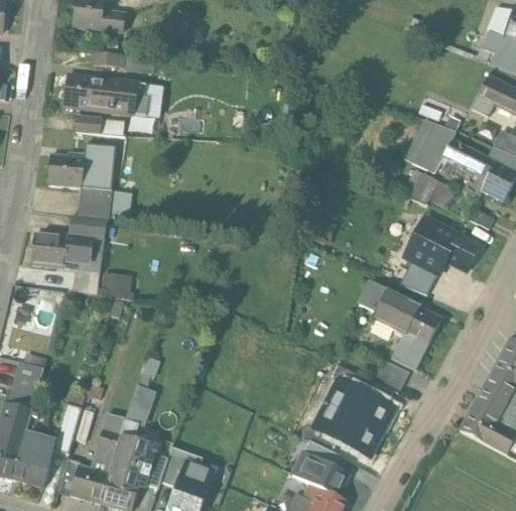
[(79,0),(76,26),(123,31),(125,14),(104,11),(105,0),(79,0)]
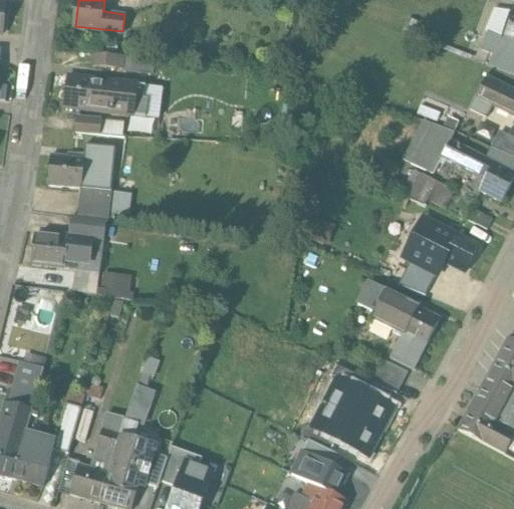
[(511,0),(498,34),(498,35),(513,41),(513,0),(511,0)]
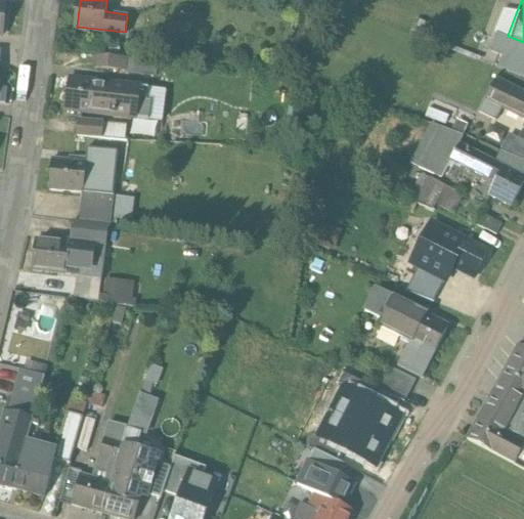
[(523,42),(508,36),(508,35),(493,29),(485,44),(523,59),(523,42)]
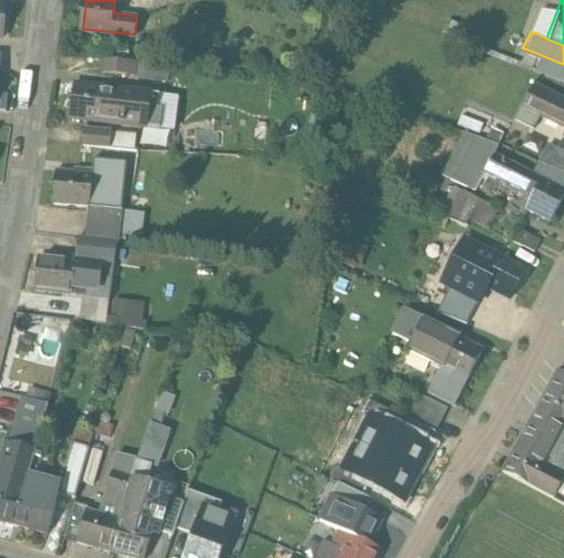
[(136,59),(106,56),(105,70),(134,73),(136,59)]
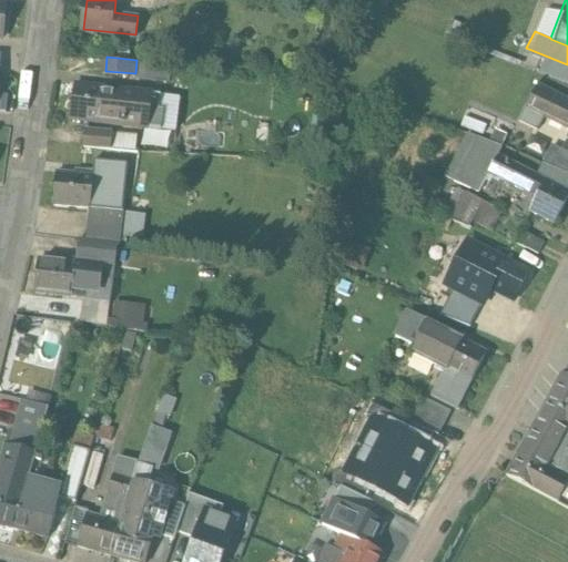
[(567,94),(539,80),(528,102),(565,121),(565,120),(567,121),(567,94)]
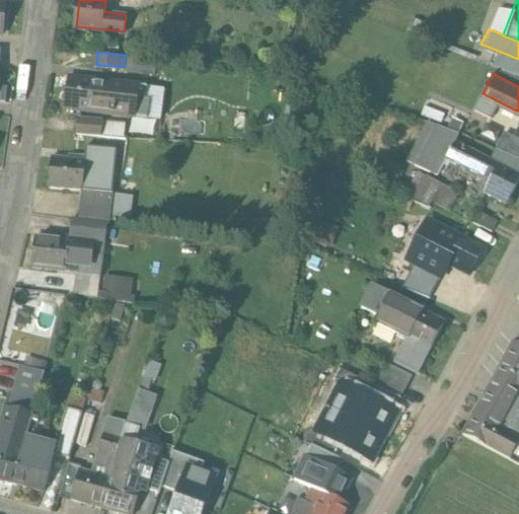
[(147,84),(106,80),(106,85),(94,83),(94,78),(70,76),(67,106),(149,116),(151,98),(146,97),(147,84)]
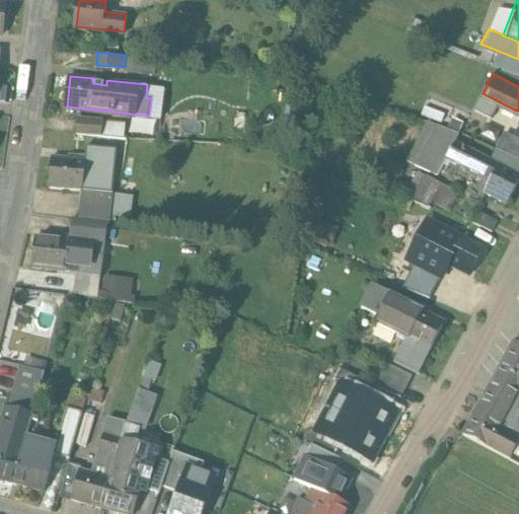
[(448,116),(431,108),(428,117),(445,123),(448,116)]
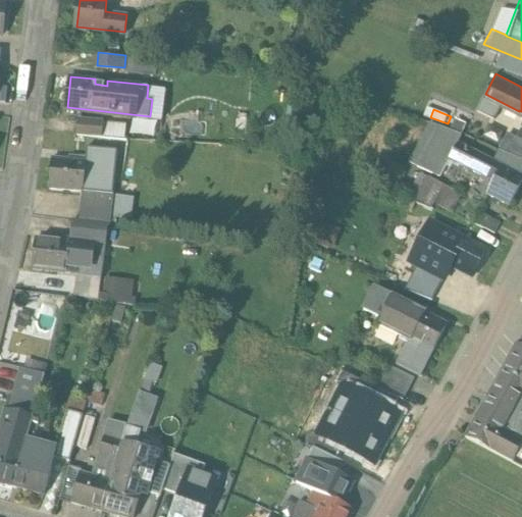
[(105,117),(82,116),(81,132),(104,134),(105,117)]
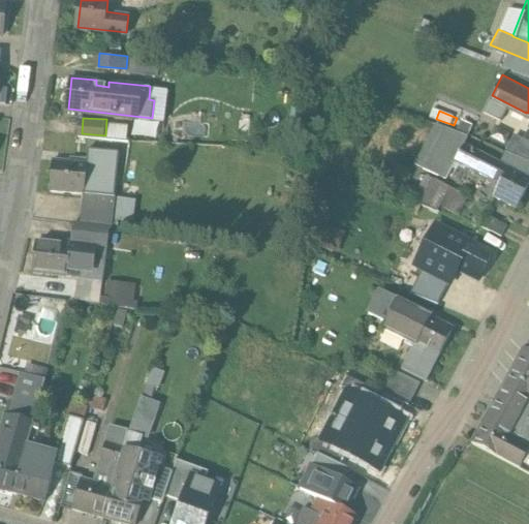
[(473,122),(462,118),(458,129),(469,133),(473,122)]
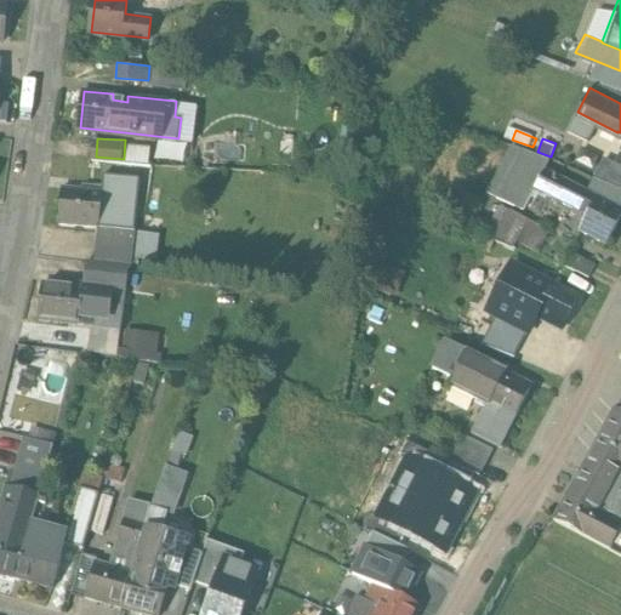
[(620,163),(607,157),(597,176),(620,186),(620,163)]
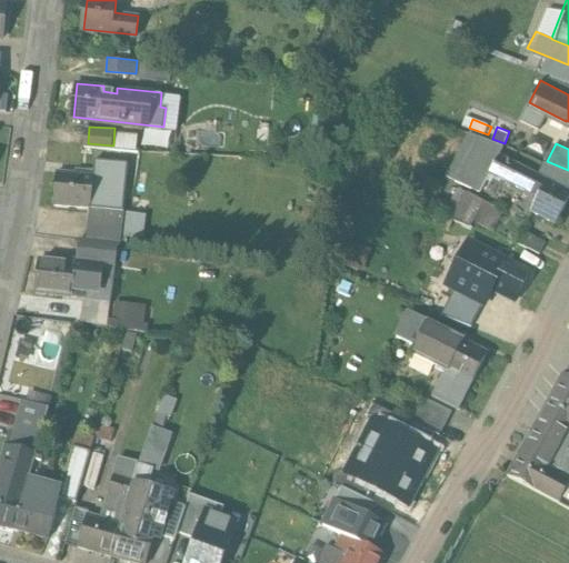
[(502,152),(492,146),(487,156),(497,162),(502,152)]
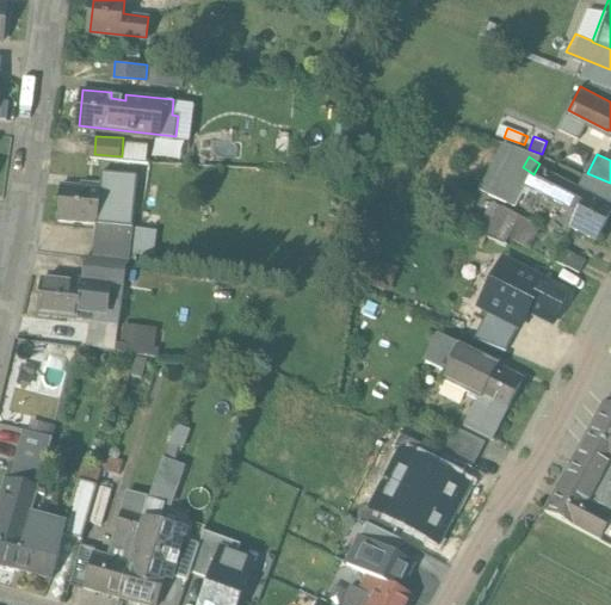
[(610,214),(610,202),(539,164),(534,174),(531,179),(568,201),(567,204),(580,211),(573,224),(598,238),(610,214)]
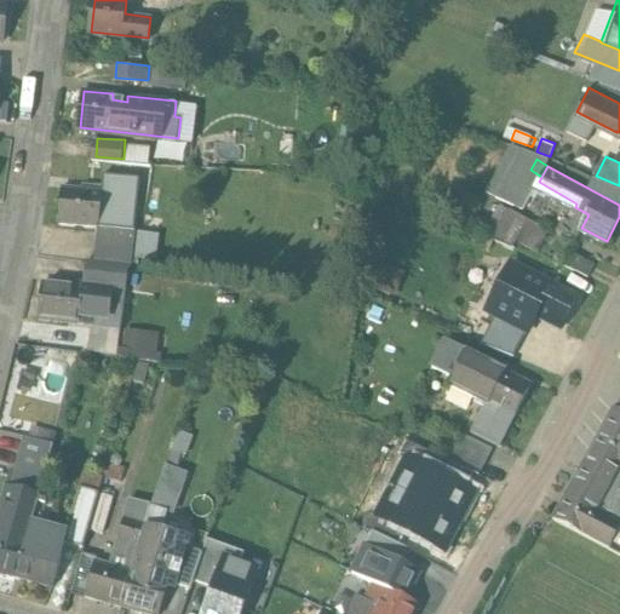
[(102,185),(98,225),(133,229),(138,176),(103,172),(102,185)]
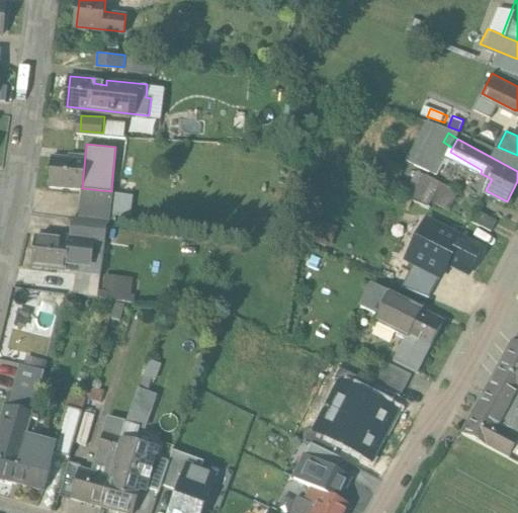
[(446,155),(429,146),(425,155),(442,164),(446,155)]
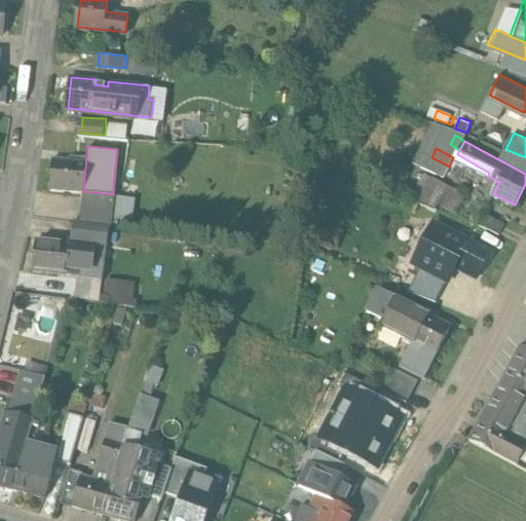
[(86,157),(76,156),(76,159),(51,158),(50,188),(82,191),(83,191),(86,157)]
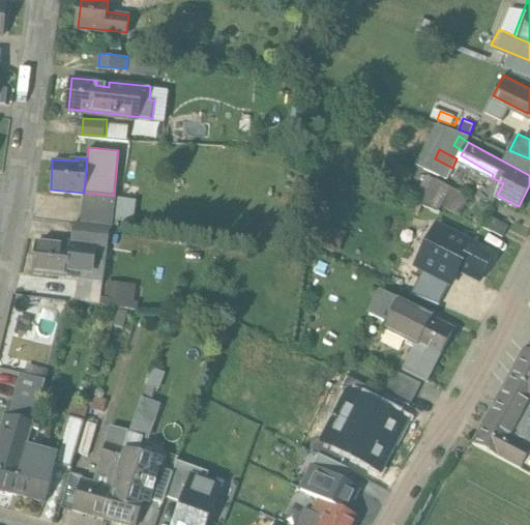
[(446,178),(431,171),(421,188),(431,193),(435,183),(442,186),(446,178)]
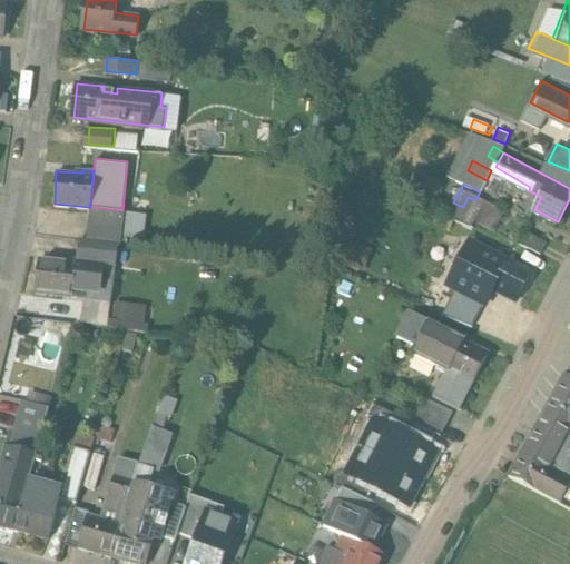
[(90,207),(89,207),(87,230),(120,234),(125,210),(123,210),(90,207)]
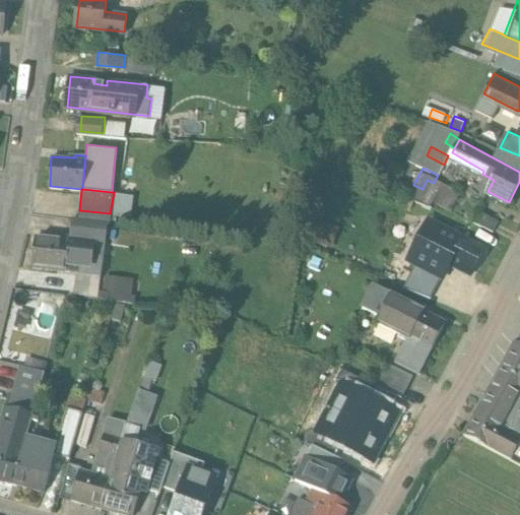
[(497,219),(475,208),(470,218),(492,230),(497,219)]
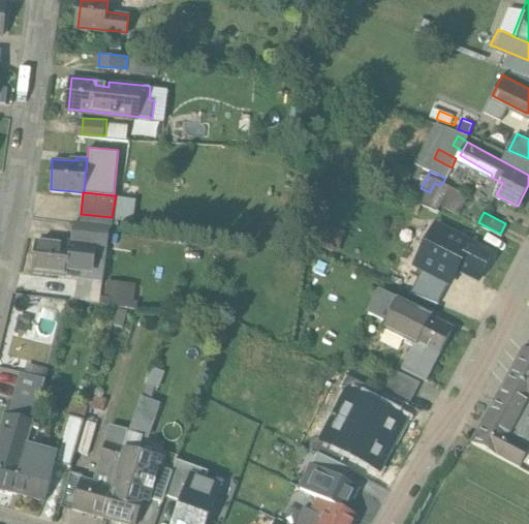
[(494,250),(436,219),(412,262),(423,267),(446,280),(449,282),(458,268),(478,278),(494,250)]
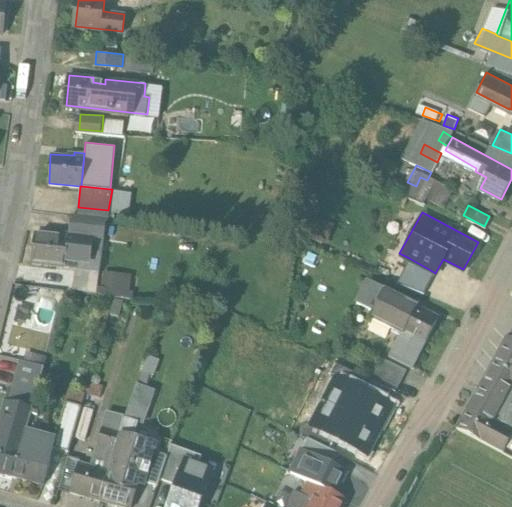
[(58,231),(58,233),(35,230),(31,260),(99,269),(103,237),(58,231)]
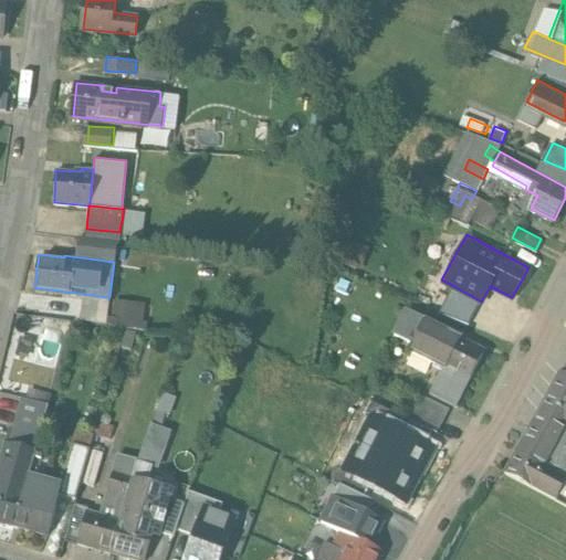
[(465,321),(478,299),(452,285),(440,309),(465,321)]
